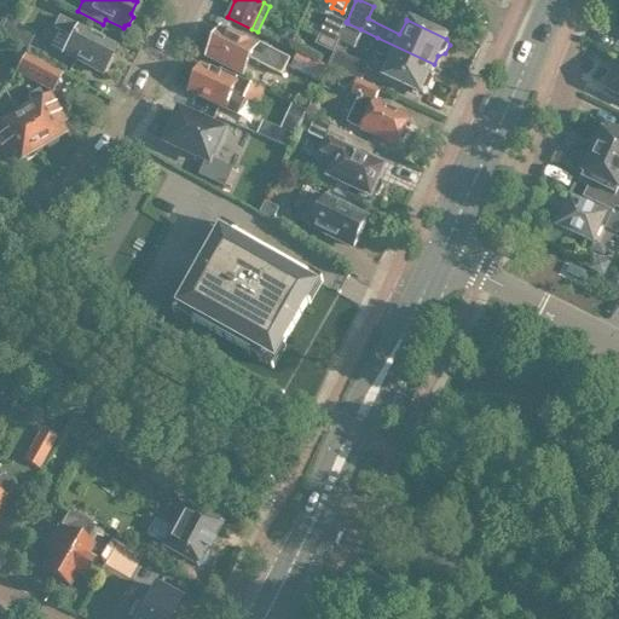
[(333,51),(346,22),(347,21),(330,13),(316,42),(333,51)]
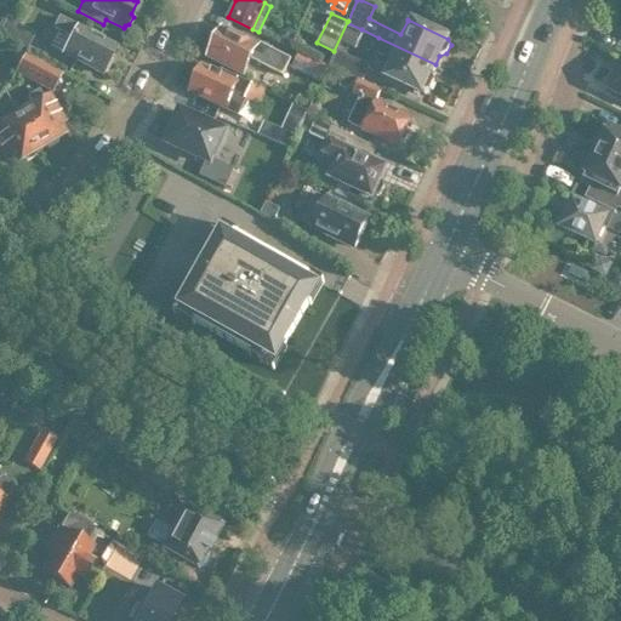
[(6,16),(0,27),(0,32),(20,44),(29,29),(6,16)]
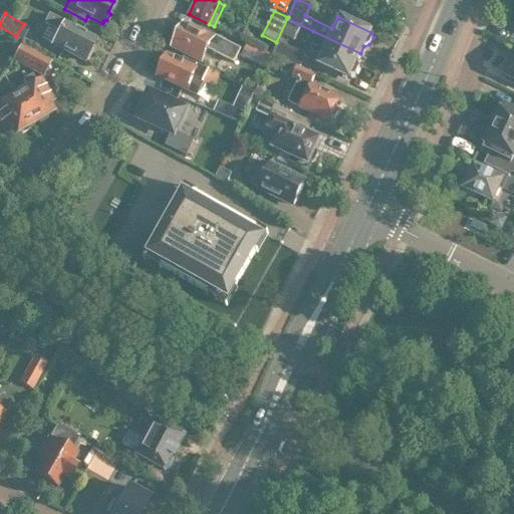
[(44,21),(50,24),(43,37),(52,42),(83,59),(94,38),(48,14),(44,21)]
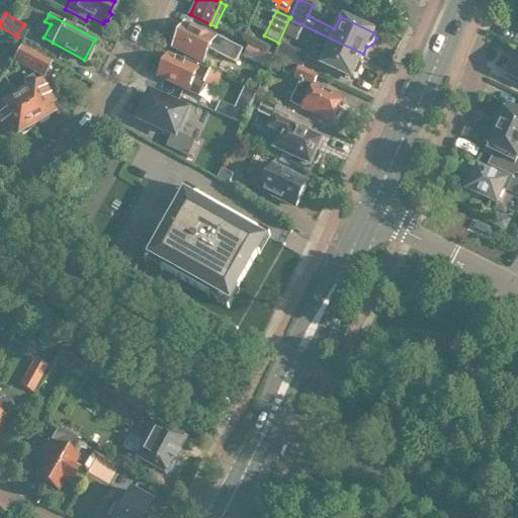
[(290,19),(284,32),(295,37),(301,24),(290,19)]
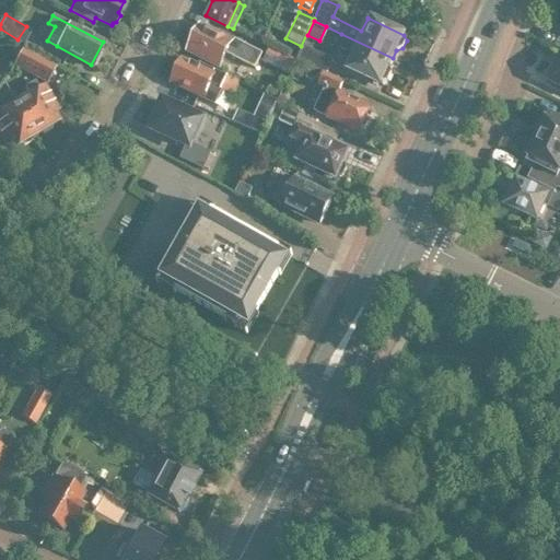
[(264,27),(256,23),(248,26),(244,34),(258,41),(264,27)]
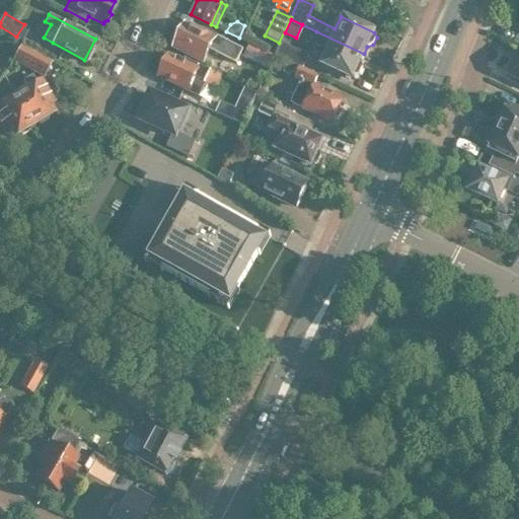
[(171,44),(205,60),(211,47),(236,60),(241,53),(243,49),(206,30),(204,32),(182,22),(171,44)]
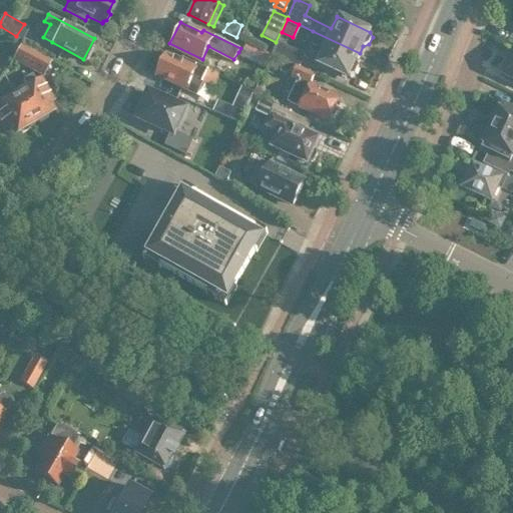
[(359,67),(357,60),(360,53),(313,31),(310,39),(318,43),(320,39),(325,41),(317,59),(350,75),(355,74),(359,67)]
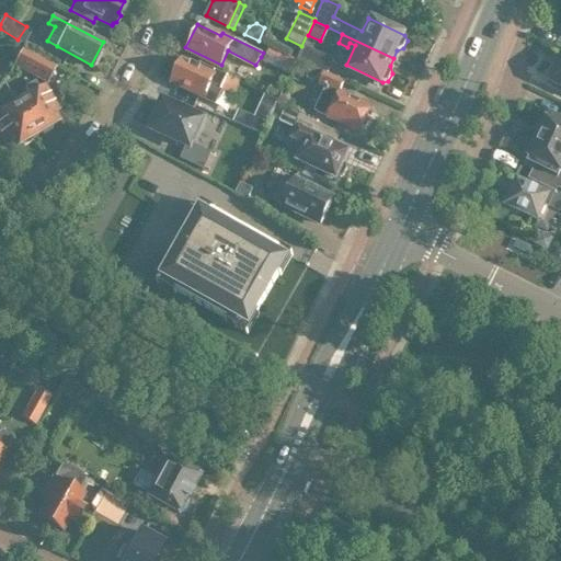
[(327,71),(333,58),(302,44),(296,58),(310,65),(327,71)]
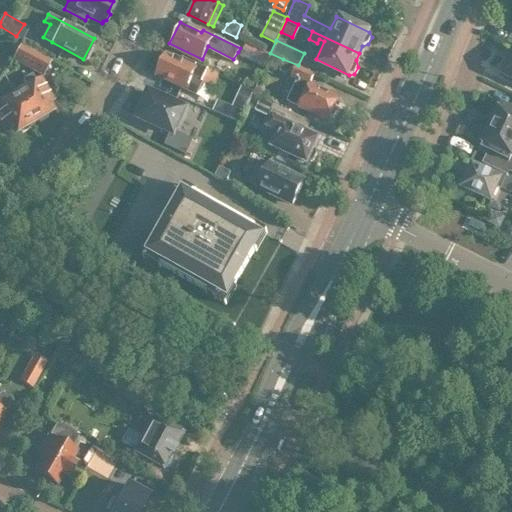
[(240,48),(238,52),(264,66),(270,53),(243,41),(240,48)]
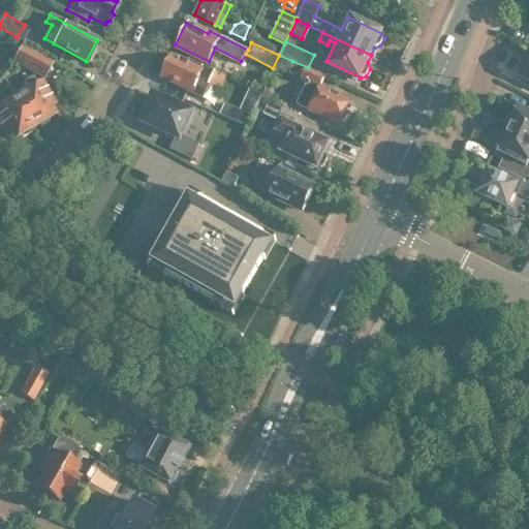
[(11,60),(43,76),(51,61),(20,44),(11,60)]
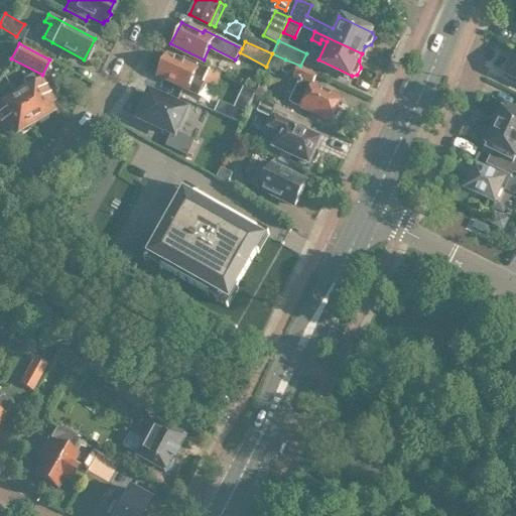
[(515,50),(505,73),(515,78),(515,50)]
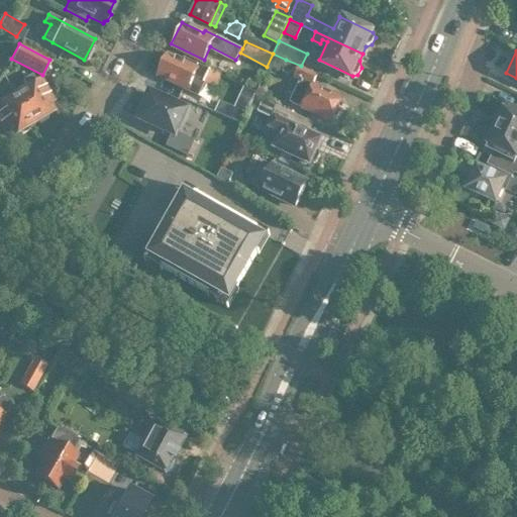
[(160,65),(157,71),(158,74),(158,75),(187,89),(196,93),(203,81),(213,86),(219,74),(208,69),(199,64),(197,68),(168,54),(163,64),(160,65)]
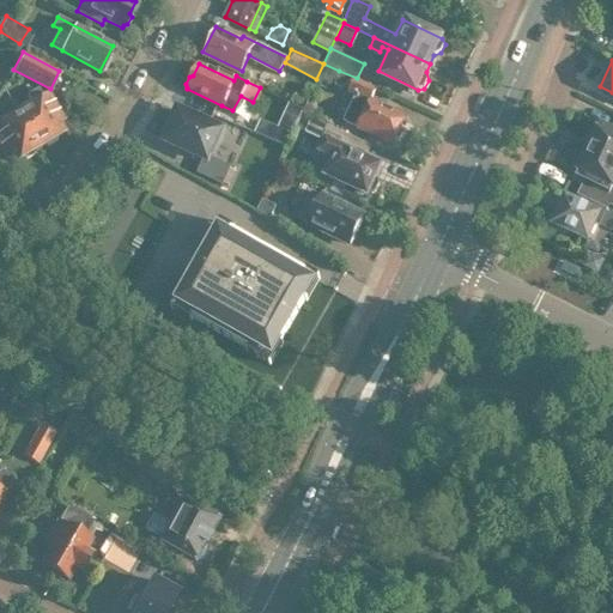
[(343,119),(393,143),(406,116),(370,99),(377,86),(357,78),(339,71),(333,83),(356,92),(351,104),(343,119)]
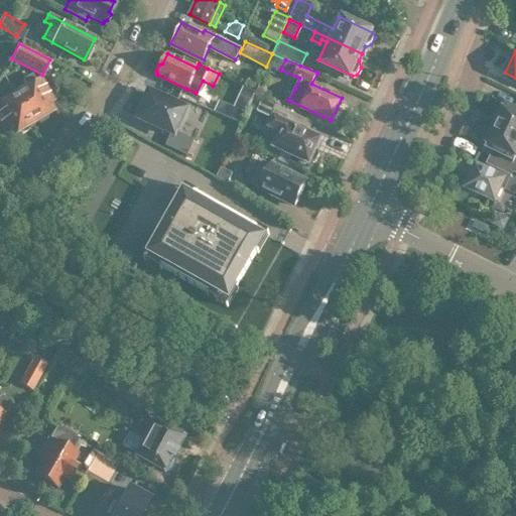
[(26,87),(16,93),(32,123),(53,111),(48,103),(54,100),(42,78),(37,81),(32,73),(22,78),(26,87)]
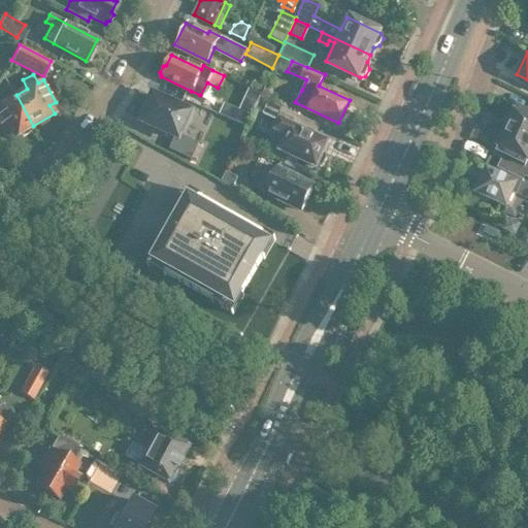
[(33,126),(17,95),(6,100),(1,92),(0,92),(0,127),(2,131),(7,129),(12,137),(33,126)]
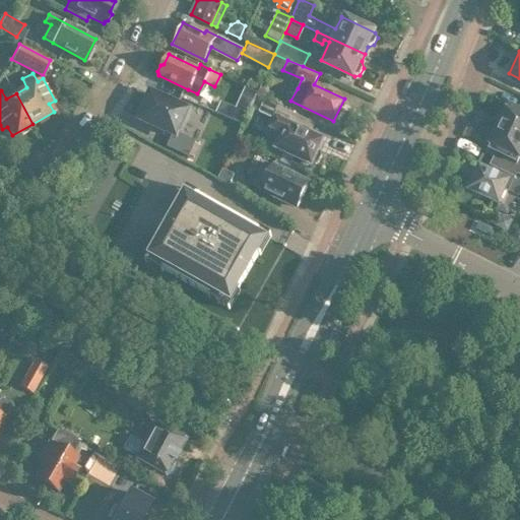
[(172,133),(166,145),(192,157),(198,142),(177,132),(187,109),(150,92),(138,118),(172,133)]
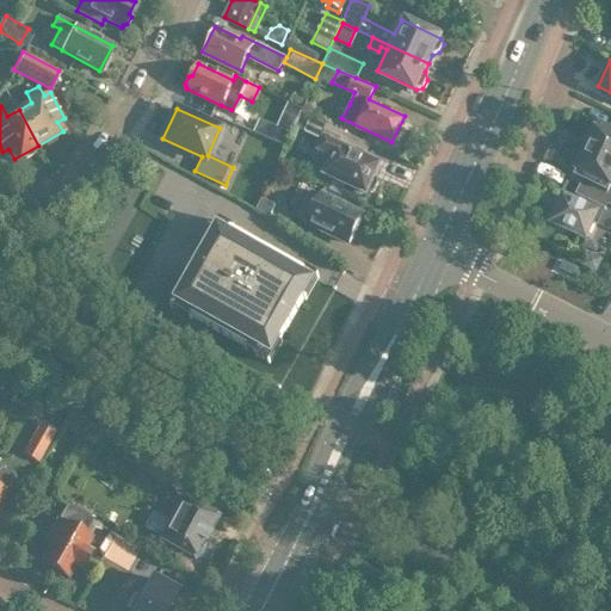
[(303,129),(309,116),(301,112),(295,125),(303,129)]
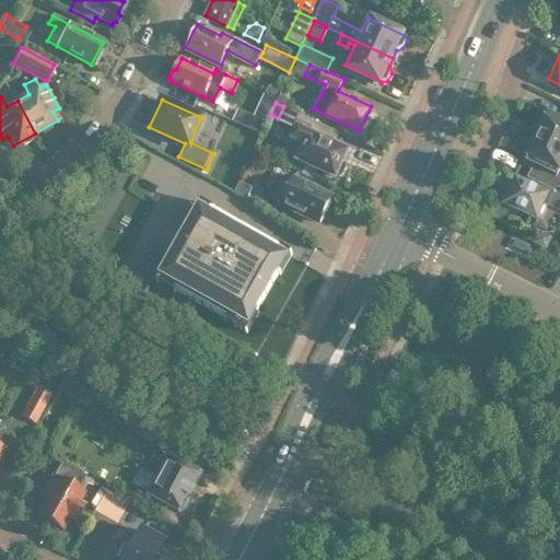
[(294,138),(304,143),(296,159),(305,163),(315,167),(336,177),(348,151),(334,143),(339,131),(283,106),(278,118),(299,128),(294,138)]
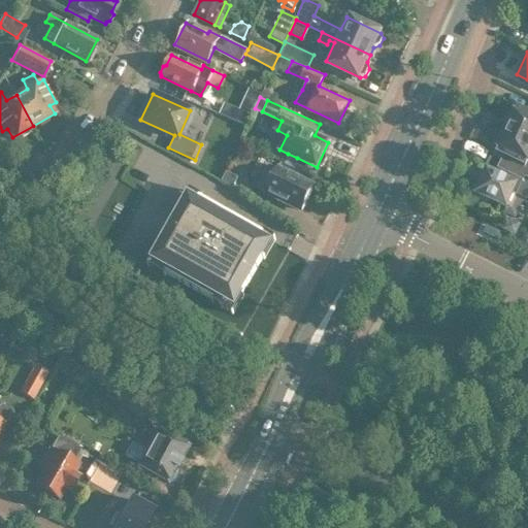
[(224,101),(218,111),(239,122),(244,111),(224,101)]
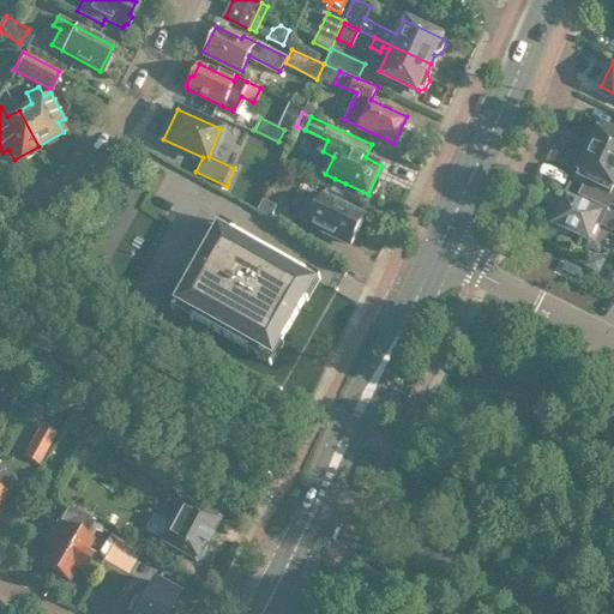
[(591,137),(585,150),(613,163),(613,127),(599,120),(597,125),(593,122),(587,134),(591,137)]
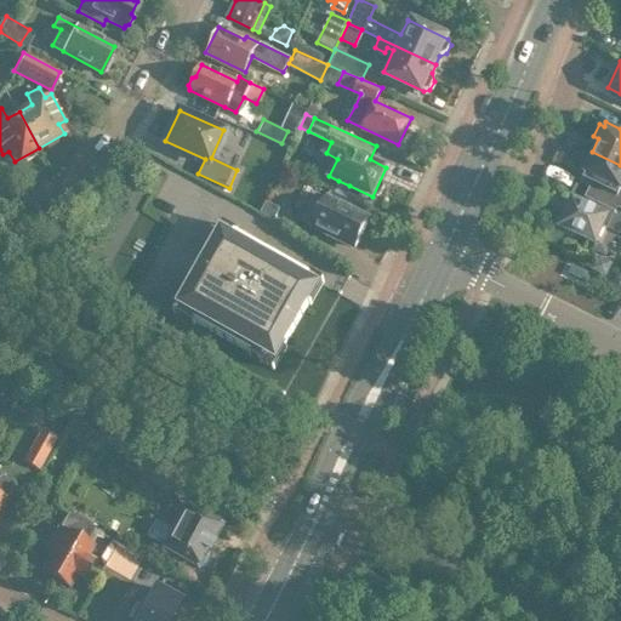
[(584,160),(577,172),(581,174),(580,177),(591,183),(584,198),(613,211),(615,208),(620,210),(620,165),(592,152),(587,161),(584,160)]
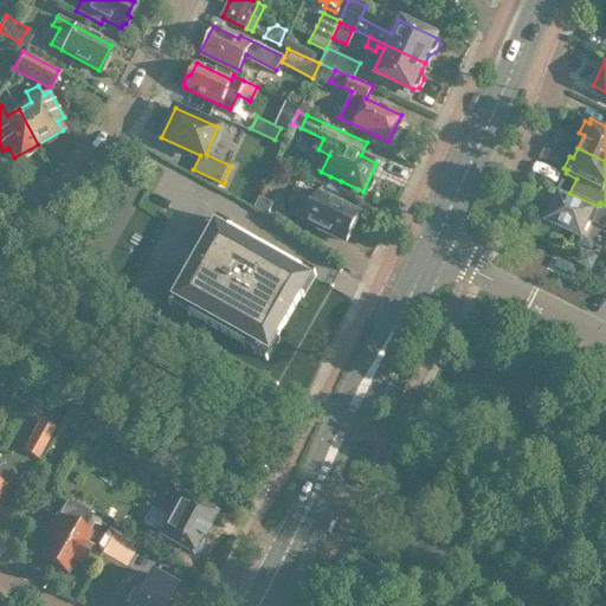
[(337,188),(341,181),(330,176),(327,184),(337,188)]
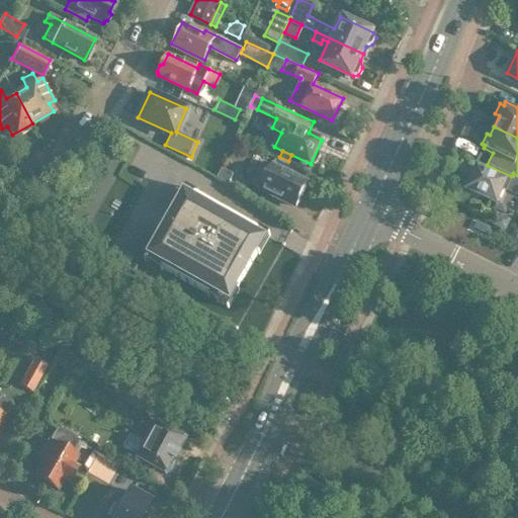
[(261,188),(295,205),(307,181),(272,165),(261,159),(250,182),(250,183),(251,183),(261,188)]
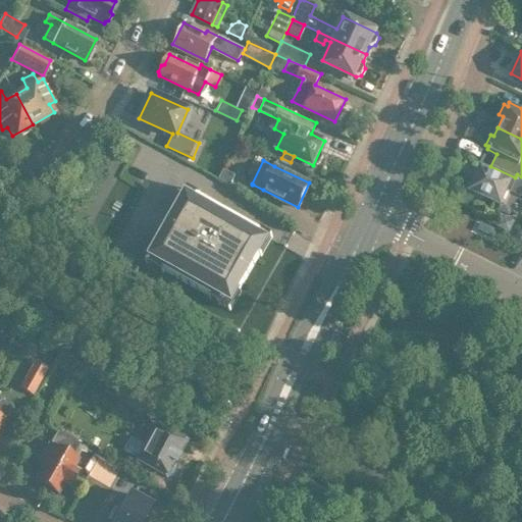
[(521,188),(479,168),(474,180),(471,179),(469,185),(471,188),(469,190),(473,192),(473,197),(479,199),(483,197),(502,205),(507,195),(521,201),(521,188)]
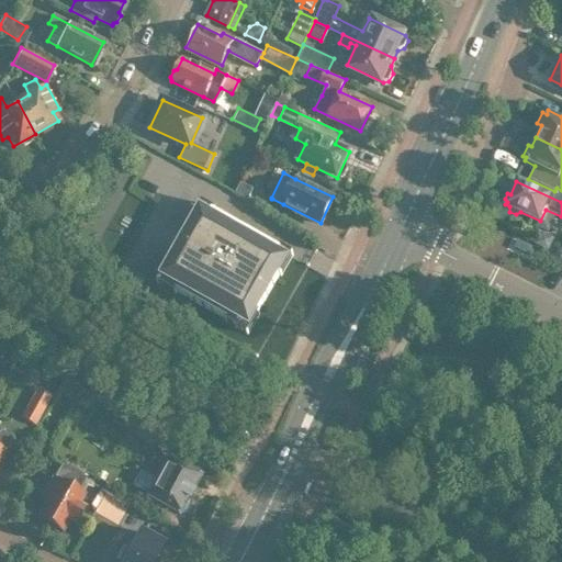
[(234,192),(245,199),(250,189),(238,183),(234,192)]
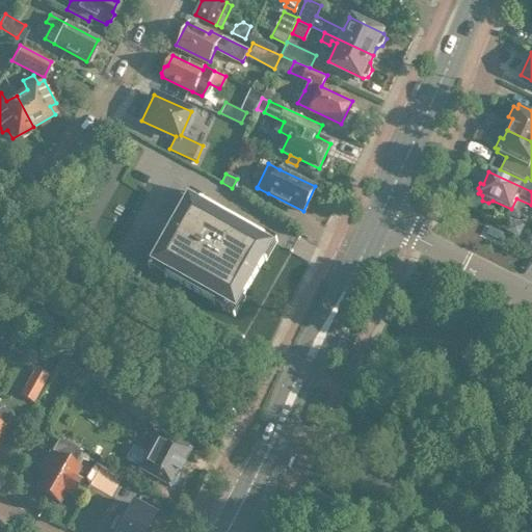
[(242,295),(243,294),(263,258),(264,257),(255,251),(265,235),(263,234),(202,200),(191,193),(177,218),(165,240),(151,265),(166,274),(213,300),(223,307),(224,304),(233,290),(242,295)]
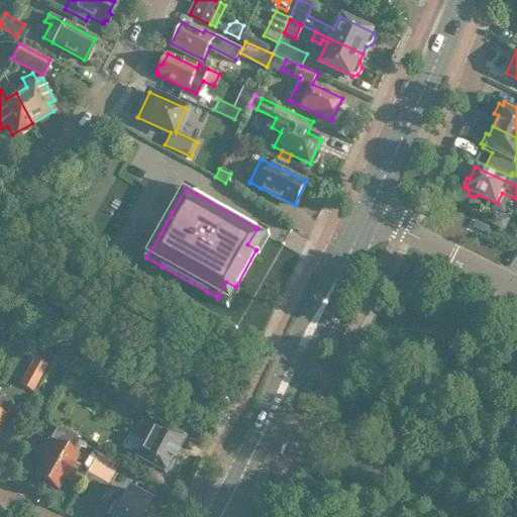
[(516,241),(516,225),(515,230),(510,228),(506,236),(516,241)]
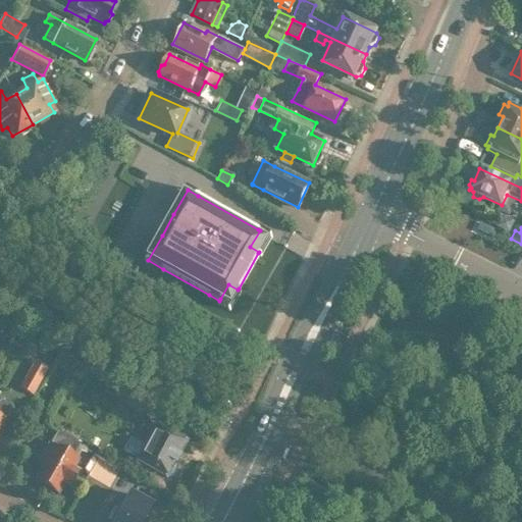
[(136,257),(127,252),(122,261),(131,266),(136,257)]
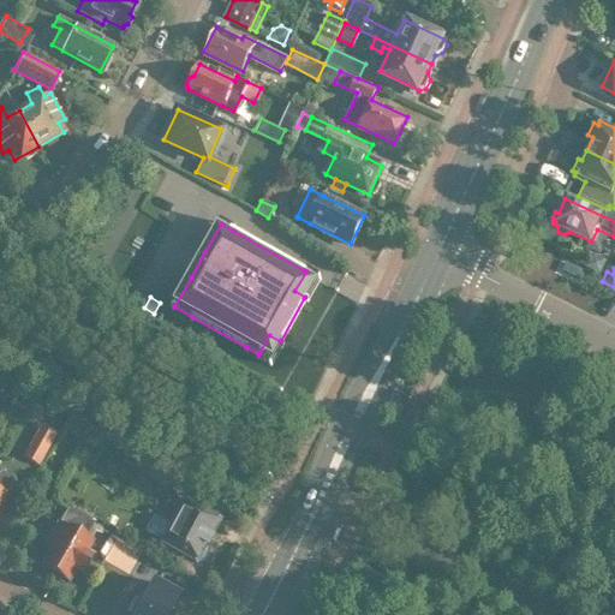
[(22,454),(40,465),(58,434),(40,424),(22,454)]
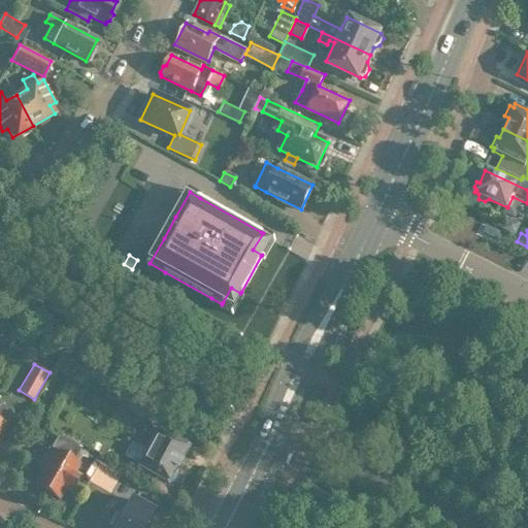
[(0,432),(12,410),(0,404),(0,432)]
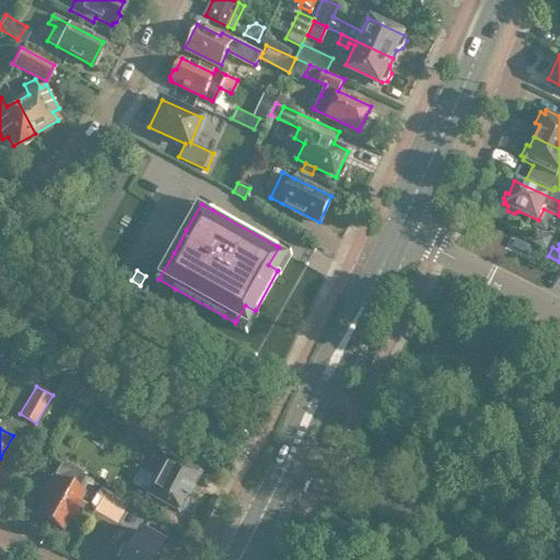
[(140,489),(146,491),(144,493),(178,511),(199,474),(177,463),(184,450),(166,441),(161,451),(166,454),(155,476),(149,473),(140,489)]
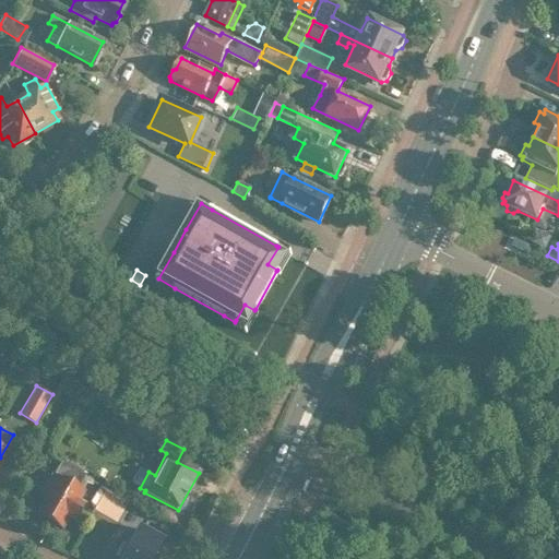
[(76,488),(83,475),(62,464),(56,477),(52,475),(40,497),(47,500),(38,514),(61,527),(68,515),(75,520),(83,507),(75,502),(82,490),(76,488)]
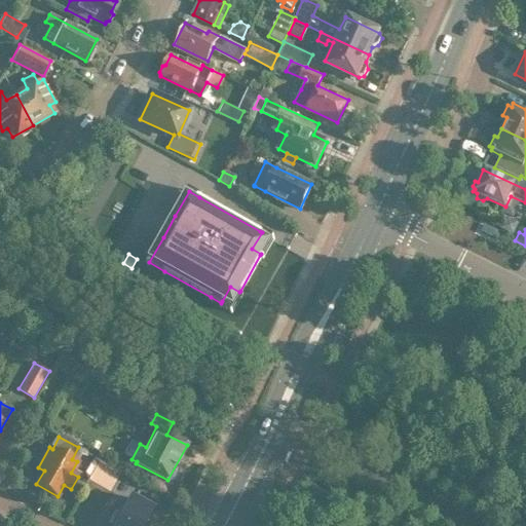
[(113,525),(142,525),(152,509),(130,496),(113,525)]
